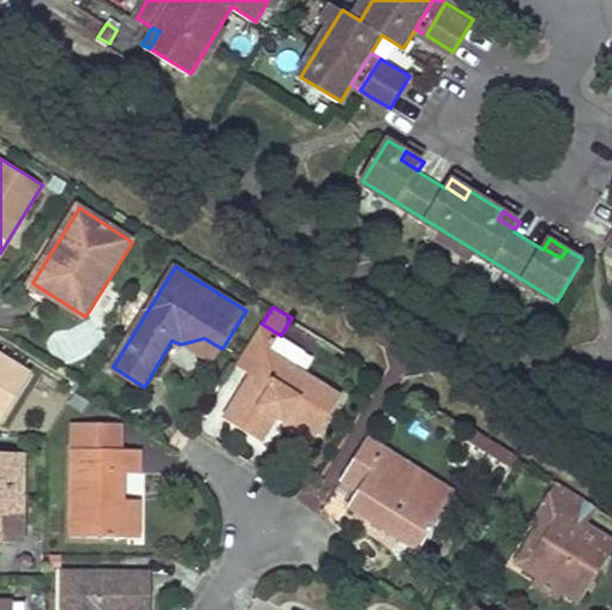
[(281,336),(262,324),(237,364),(255,375),(227,420),(264,442),(279,418),(287,423),(292,415),(322,433),(342,399),(295,369),(270,354),(281,336)]
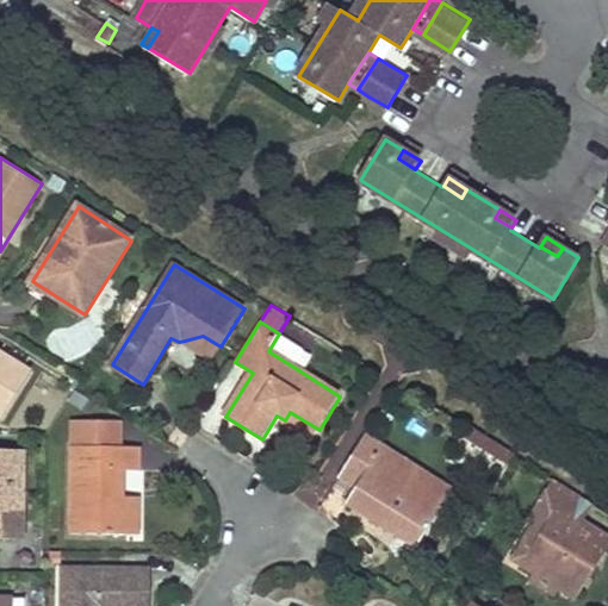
[(304,349),(279,333),(268,351),(293,367),(304,349)]
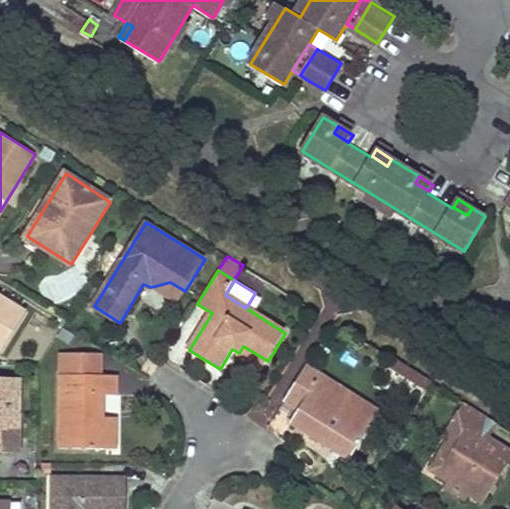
[(170,282),(155,286),(178,301),(185,291),(170,282)]
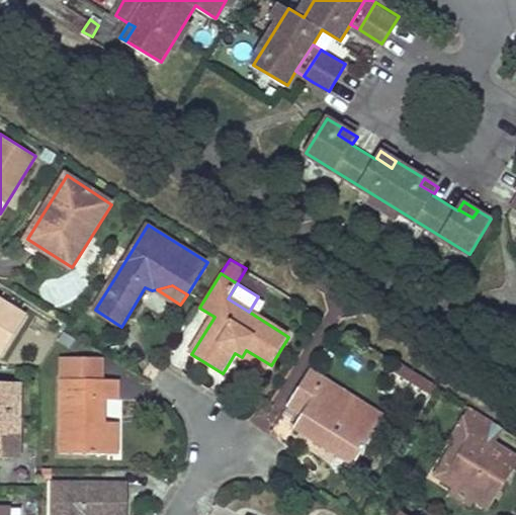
[(0,350),(2,352),(25,314),(0,296),(0,350)]
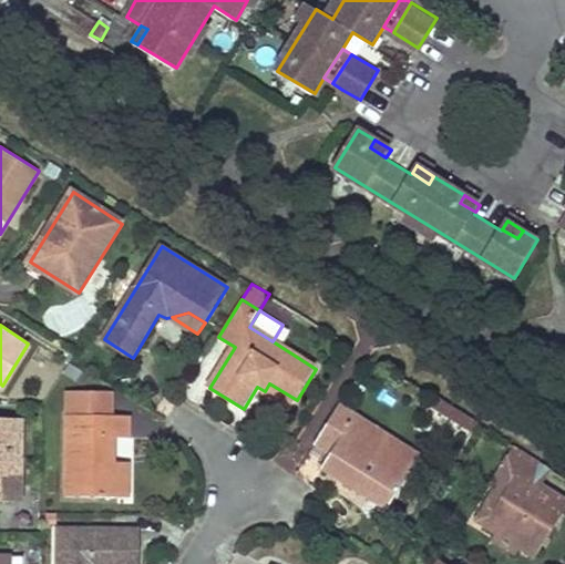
[(269,383),(265,391),(291,408),(297,400),(269,383)]
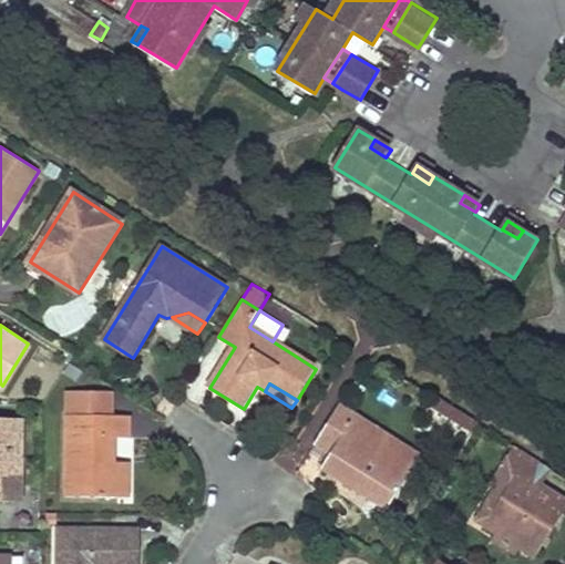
[(479,422),(434,396),(429,404),(473,431),(479,422)]
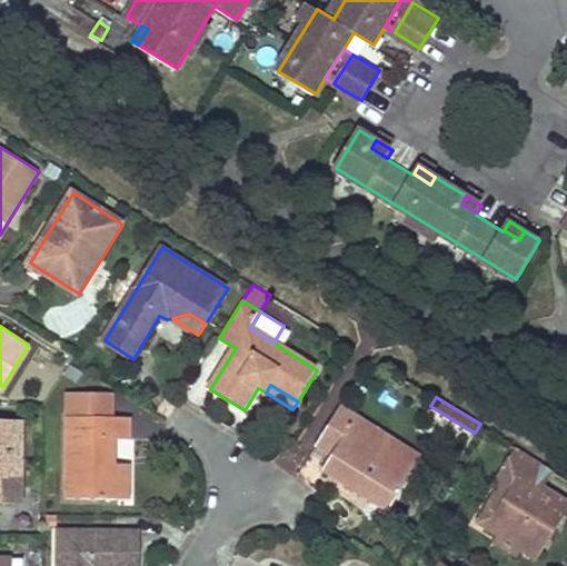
[(69,399),(69,413),(82,414),(82,399),(69,399)]
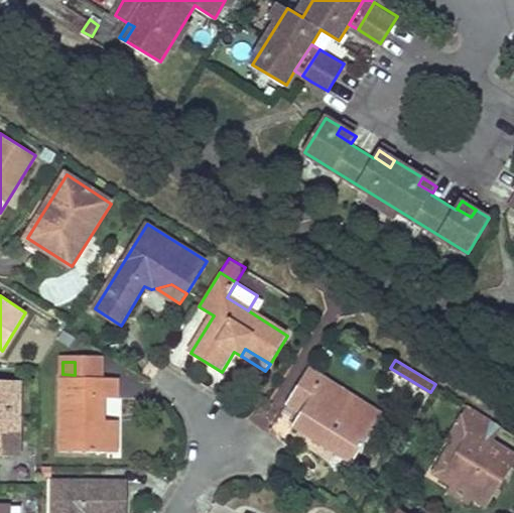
[(316,372),(309,368),(288,402),(303,411),(294,425),(354,462),(379,422),(311,381),(316,372)]
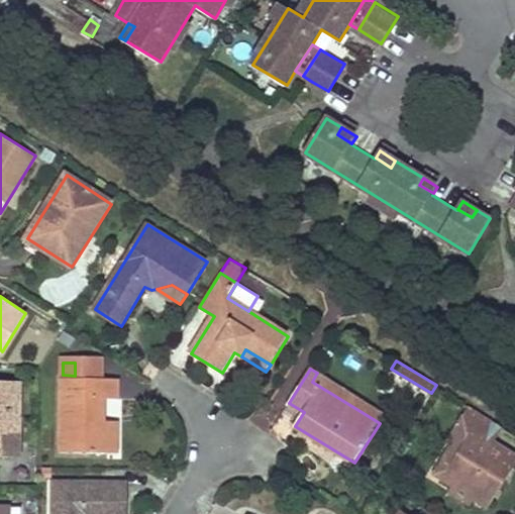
[(385,414),(317,373),(312,382),(380,423),(385,414)]
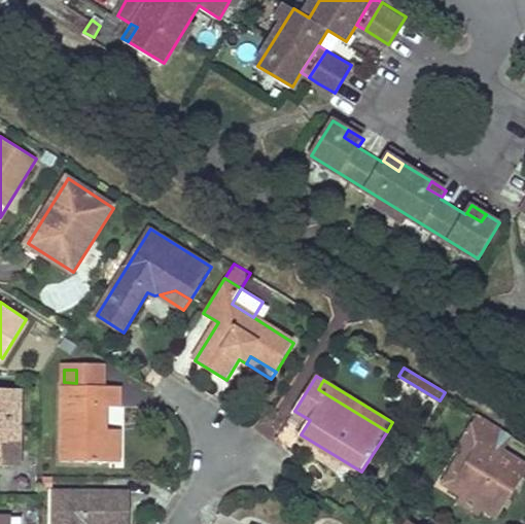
[(64,382),(62,458),(111,459),(112,427),(106,427),(107,404),(120,404),(120,384),(76,383),(64,382)]
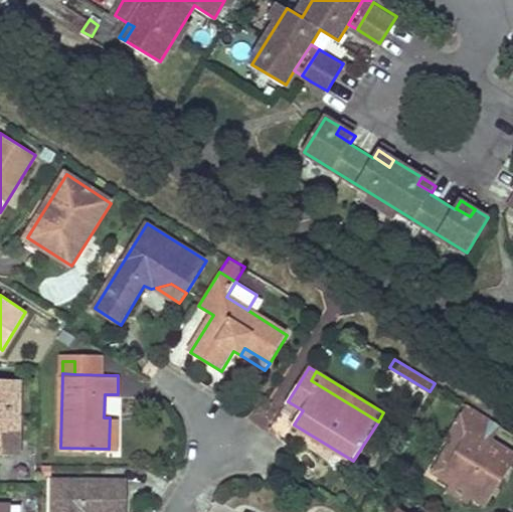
[(17,382),(0,381),(0,454),(17,454),(17,382)]
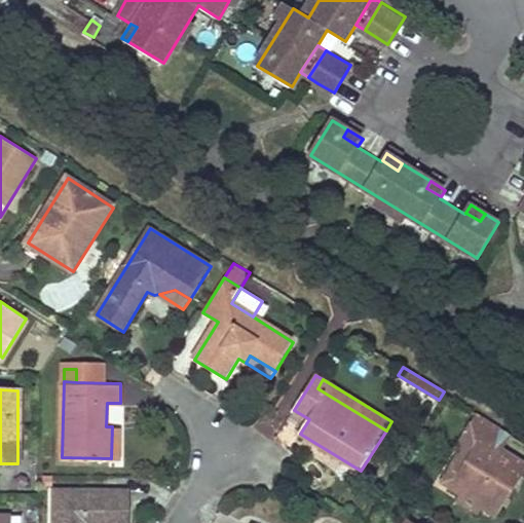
[(501,427),(477,412),(463,434),(471,439),(460,455),(470,460),(452,488),(466,496),(462,502),(480,513),(484,507),(497,515),(523,471),(523,463),(501,450),(491,443),(501,427)]
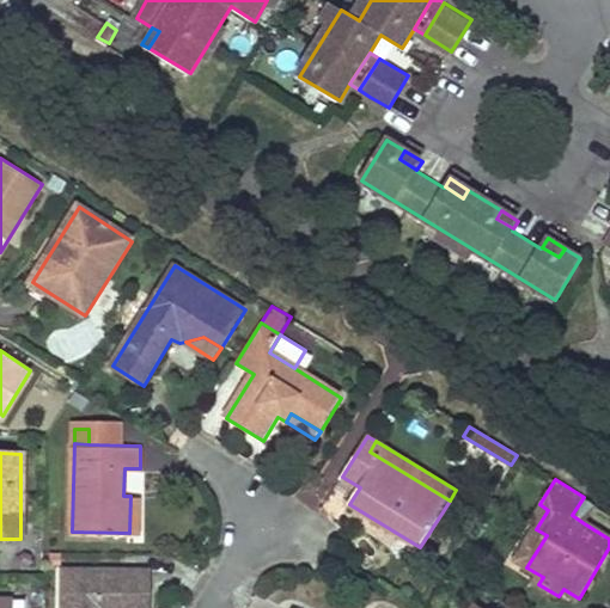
[(140,496),(130,496),(129,533),(139,534),(140,496)]
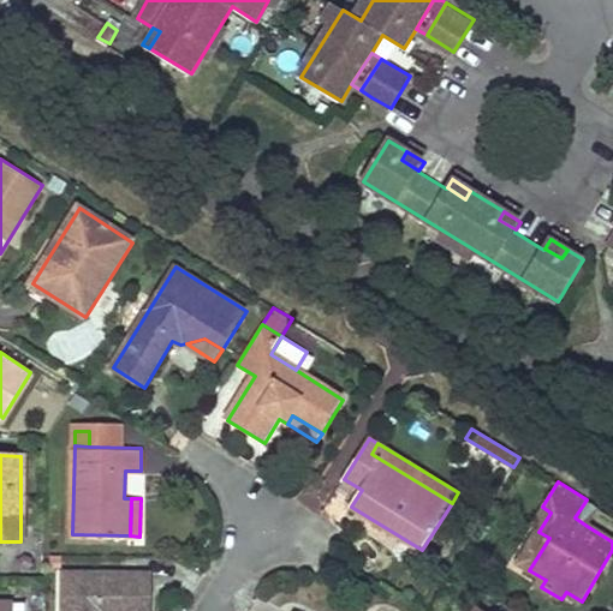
[(599,507),(587,499),(575,517),(587,526),(599,507)]
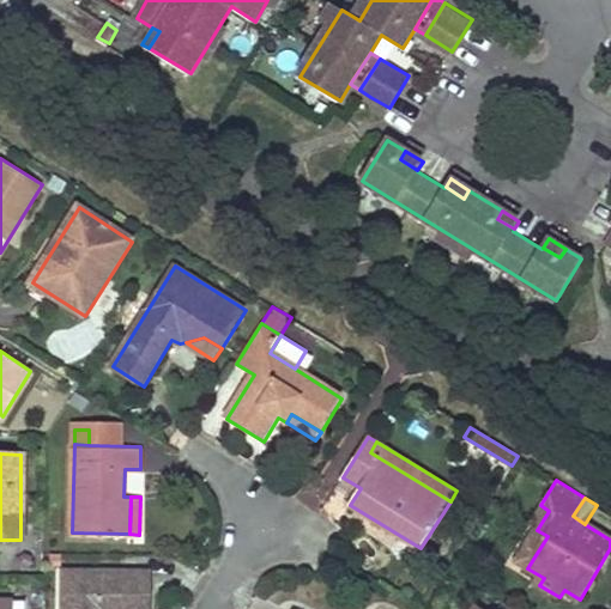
[(549,511),(540,505),(528,524),(537,530),(549,511)]
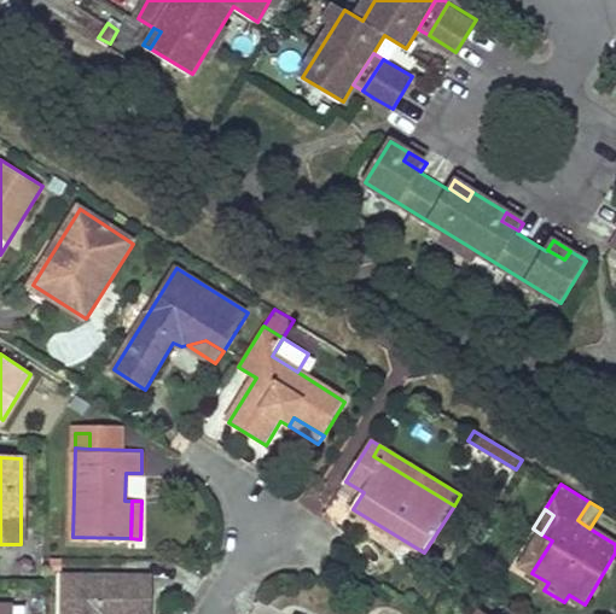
[(552,541),(541,534),(522,567),(532,573),(552,541)]
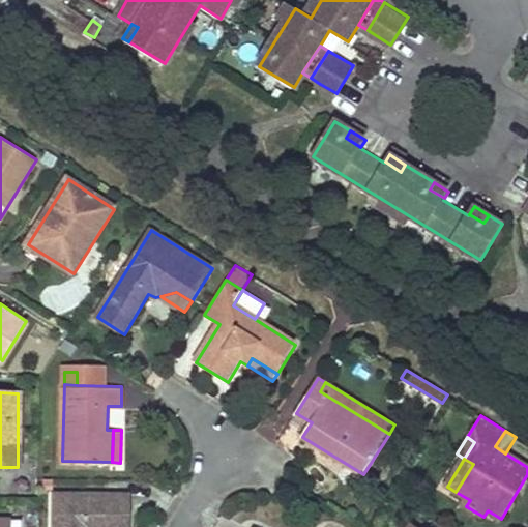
[(130,526),(132,494),(57,491),(55,526),(112,526),(113,526),(130,526)]
